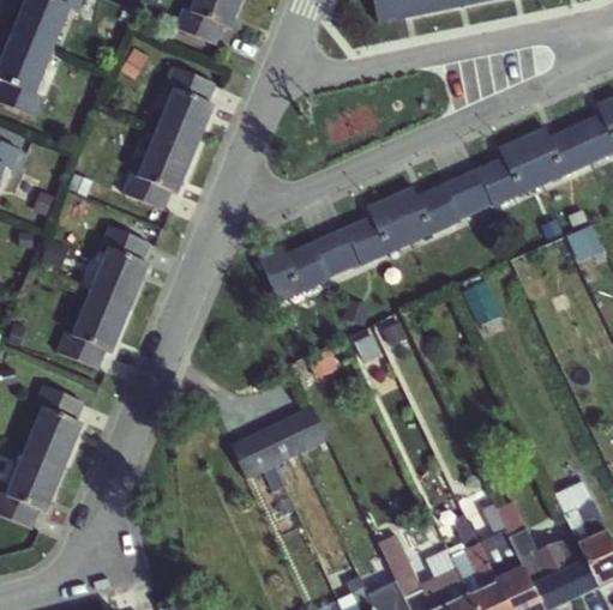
[(24,0),(8,37),(53,50),(71,8),(78,10),(82,0),(24,0)]
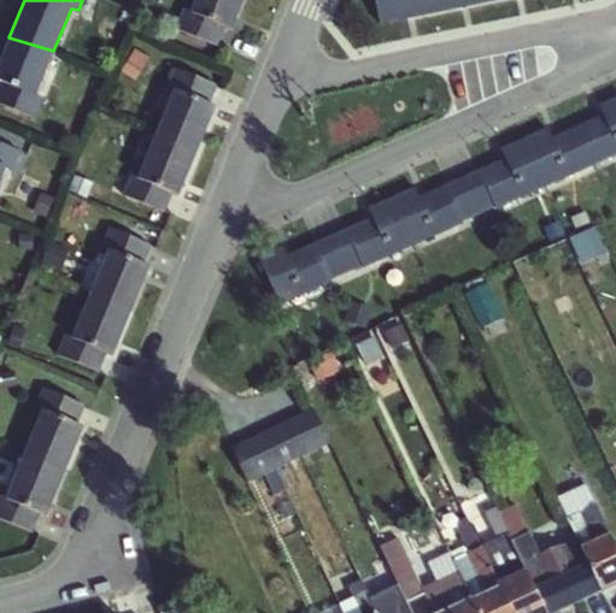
[(192,0),(188,7),(182,5),(174,24),(218,43),(226,25),(230,28),(242,0),(192,0)]
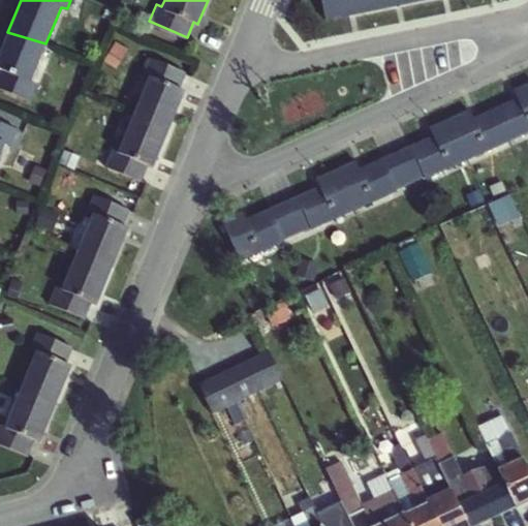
[(320,0),(324,20),(372,10),(369,0),(320,0)]
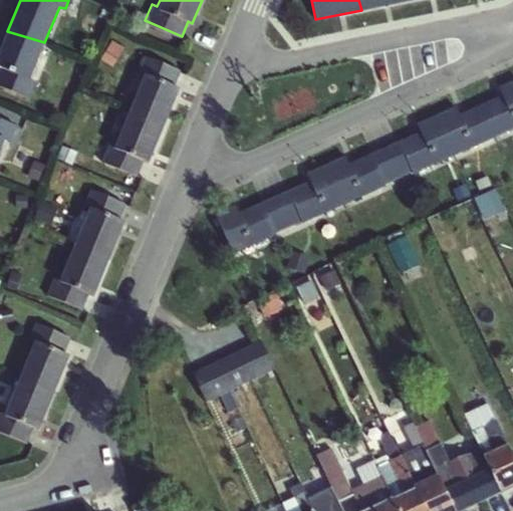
[(358,0),(361,10),(408,0),(358,0)]
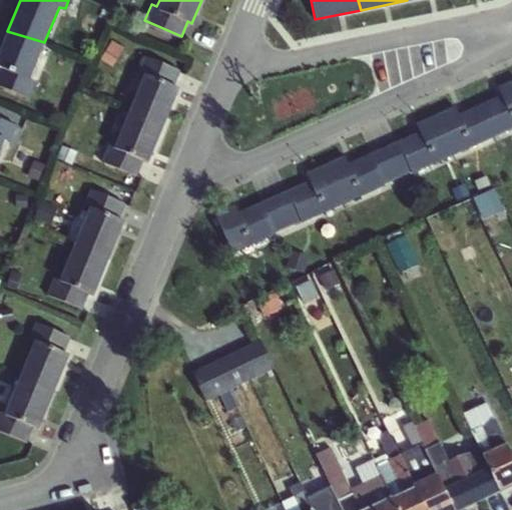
[(44,42),(7,31),(0,48),(0,84),(27,97),(41,73),(52,46),(44,42)]
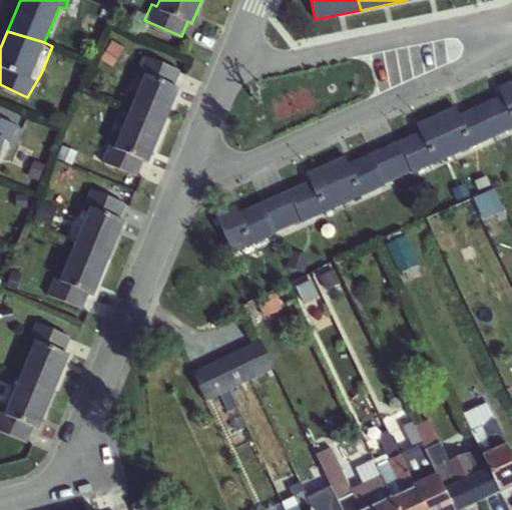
[(126,111),(162,126),(178,87),(173,85),(179,71),(143,56),(136,72),(142,74),(126,111)]
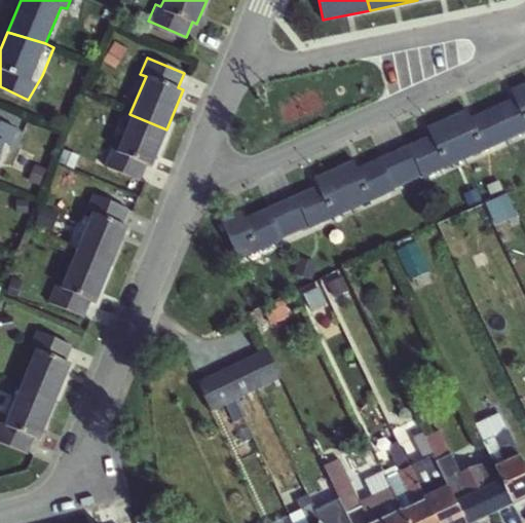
[(512,96),(492,105),(508,139),(524,129),(524,80),(509,88),(512,96)]
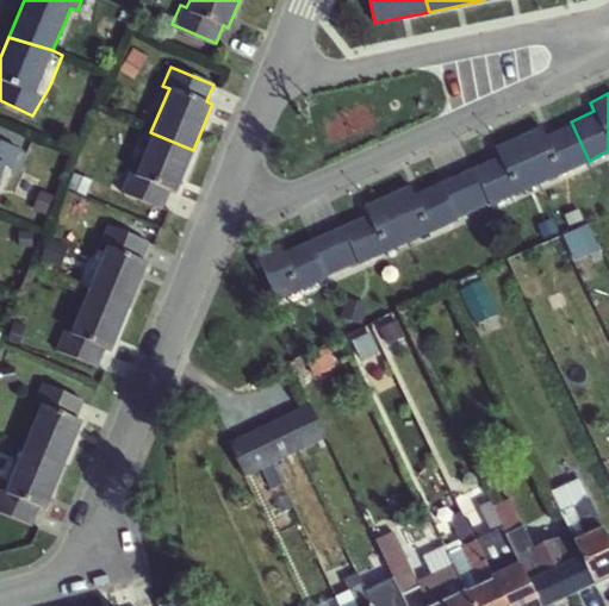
[(541,124),(516,136),(542,182),(589,161),(571,122),(546,133),(541,124)]
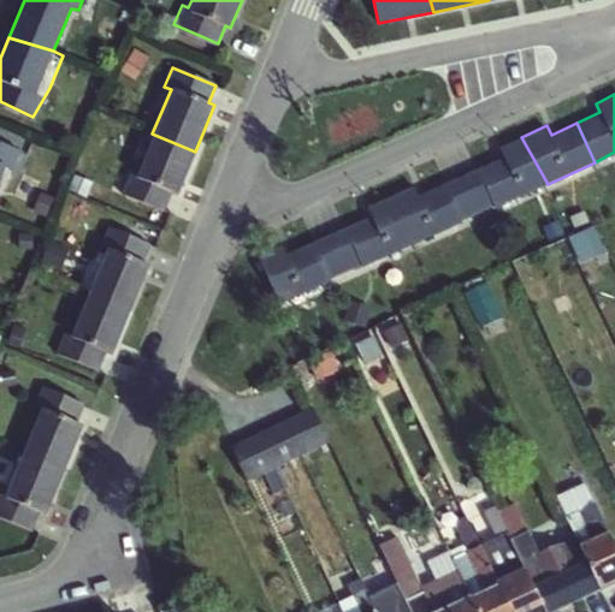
[(195,152),(152,134),(135,176),(128,173),(119,192),(164,212),(171,194),(177,196),(195,152)]
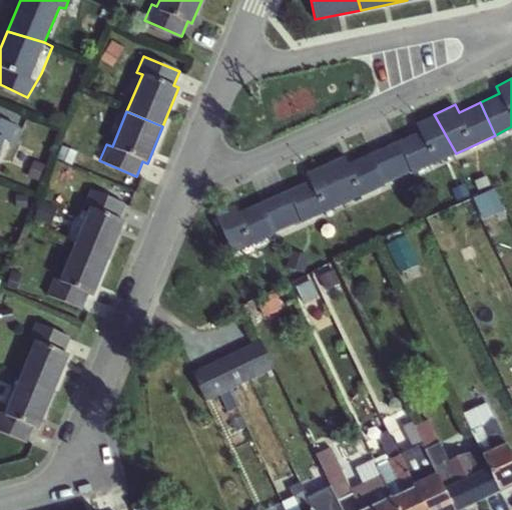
[(411,173),(456,153),(434,114),(415,123),(417,130),(384,145),(398,175),(409,170),(411,173)]
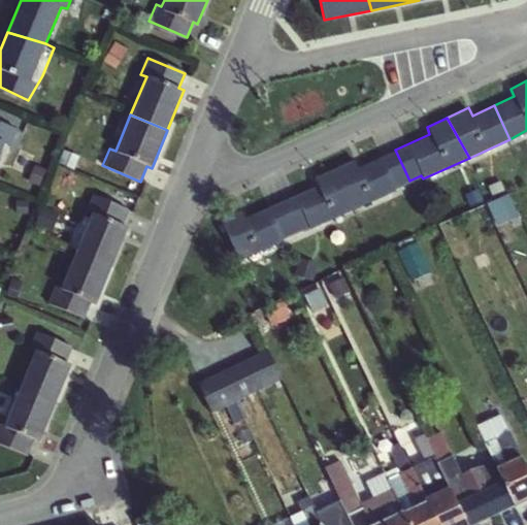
[(0,155),(5,143),(10,145),(18,128),(0,120),(0,155)]
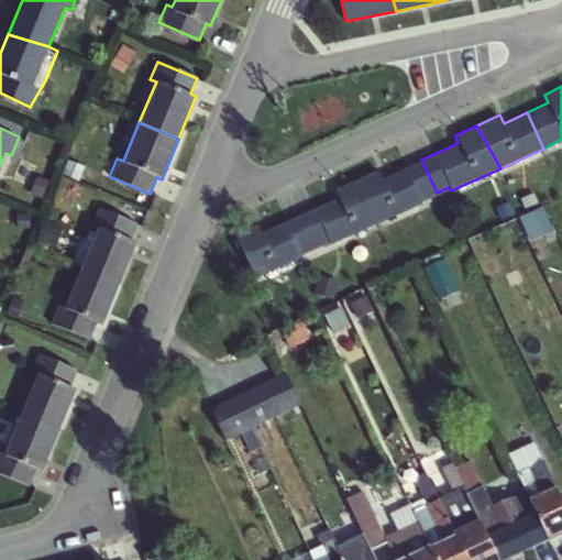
[(378,169),(356,179),(377,222),(421,204),(421,200),(437,193),(421,160),(383,177),(378,169)]
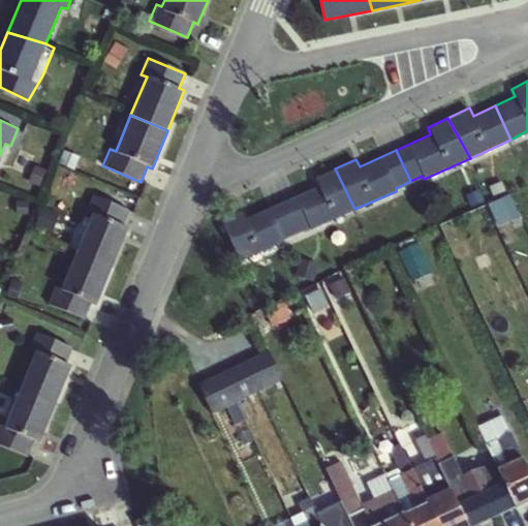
[(311,228),(354,209),(335,168),(314,178),(317,185),(285,199),(294,234),(307,227),(311,228)]
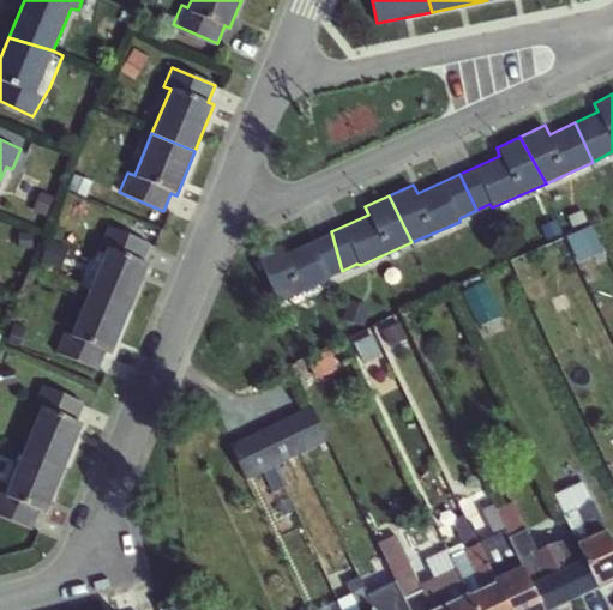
[(88,293),(131,310),(150,264),(144,260),(151,243),(108,225),(100,245),(107,247),(88,293)]
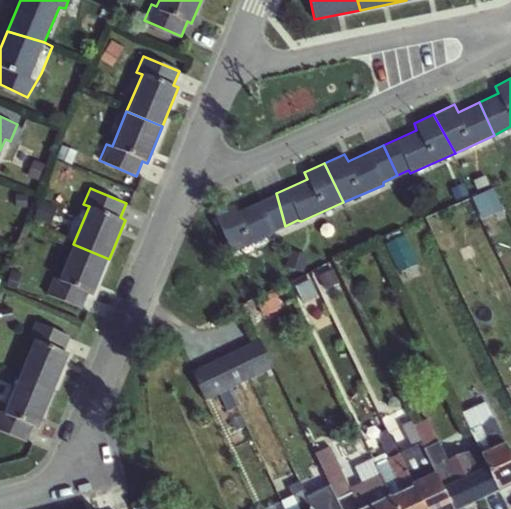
[(272,231),(285,226),(276,193),(238,210),(234,203),(213,212),(230,251),(273,234),(272,231)]
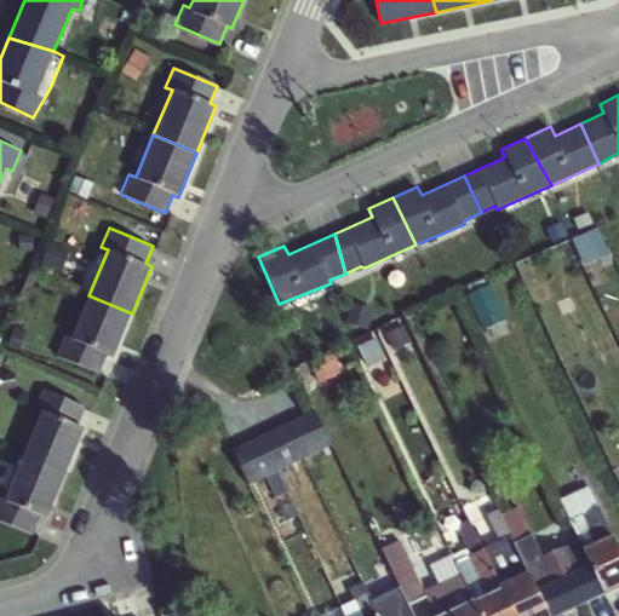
[(488,323),(511,311),(494,277),(471,289),(488,323)]
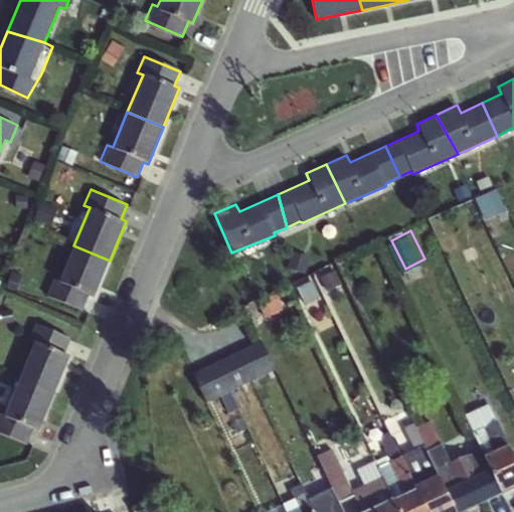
[(110,261),(73,245),(59,280),(53,278),(46,295),(83,310),(90,296),(95,298),(110,261)]
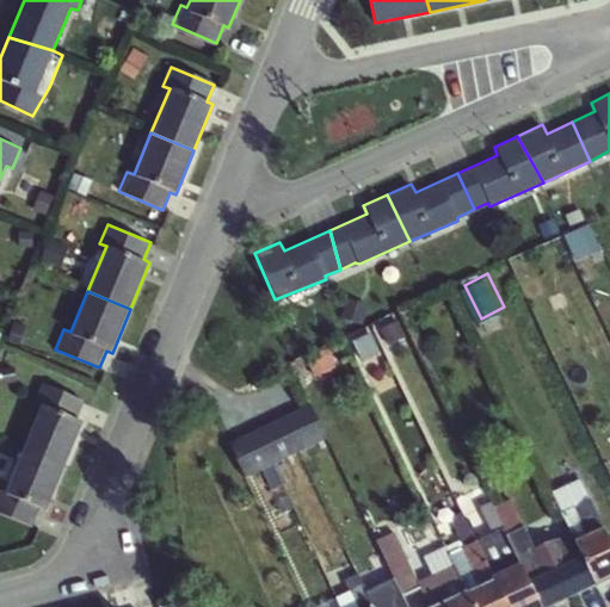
[(22,450),(65,468),(84,421),(78,419),(85,402),(42,384),(34,402),(41,406),(22,450)]
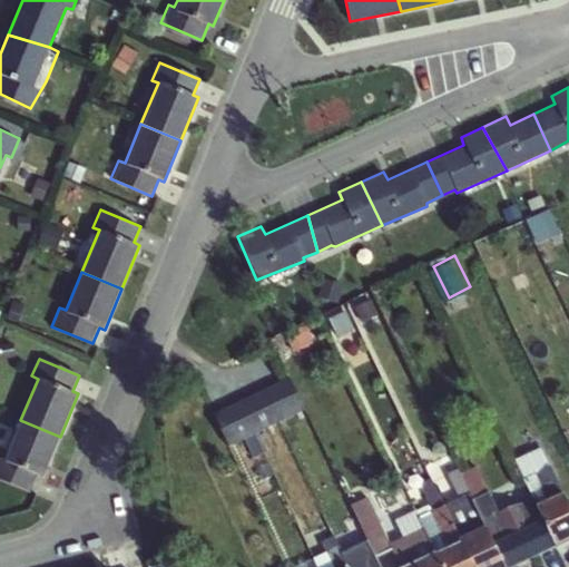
[(214,409),(232,442),(307,404),(291,371),(214,409)]
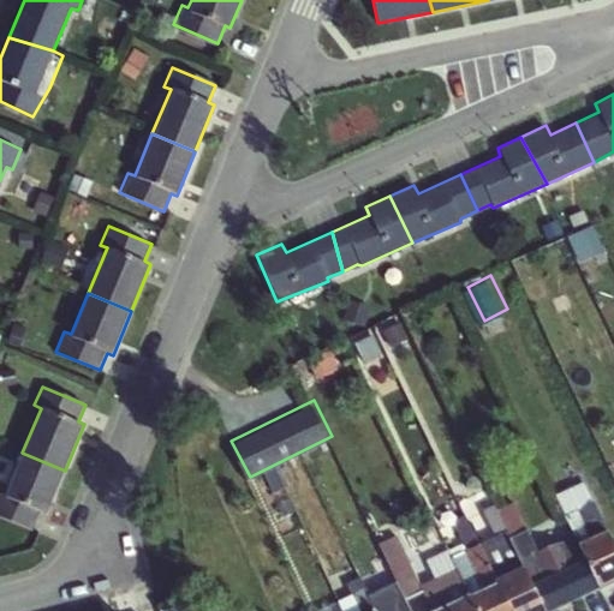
[(65,471),(22,453),(4,495),(0,492),(0,515),(34,531),(41,513),(46,515),(65,471)]
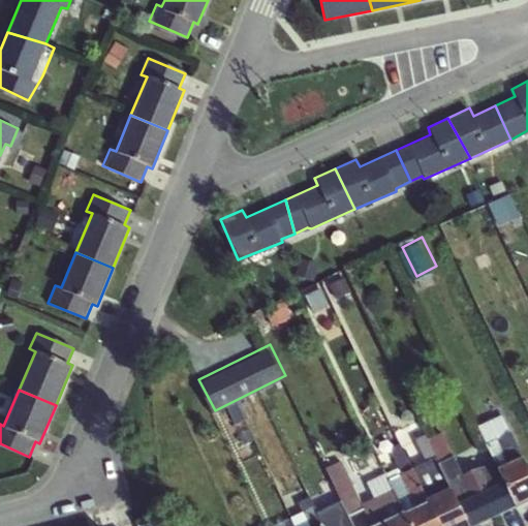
[(426,437),(468,525),(475,525),(516,507),(492,461),(462,475),(441,430),(426,437)]
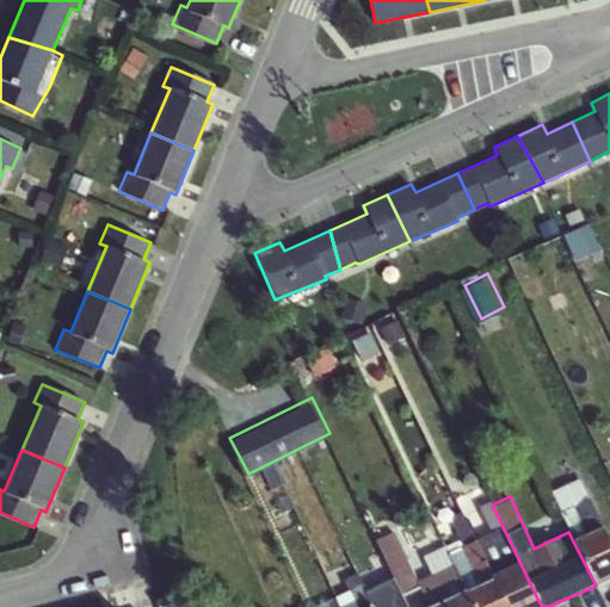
[(568,532),(596,586),(609,578),(609,543),(589,497),(561,512),(568,532)]
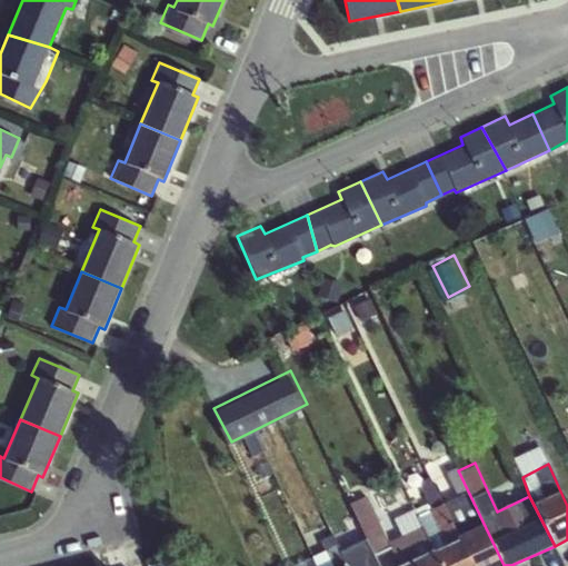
[(441,503),(472,565),(504,565),(458,470),(456,465),(444,472),(456,495),(441,503)]
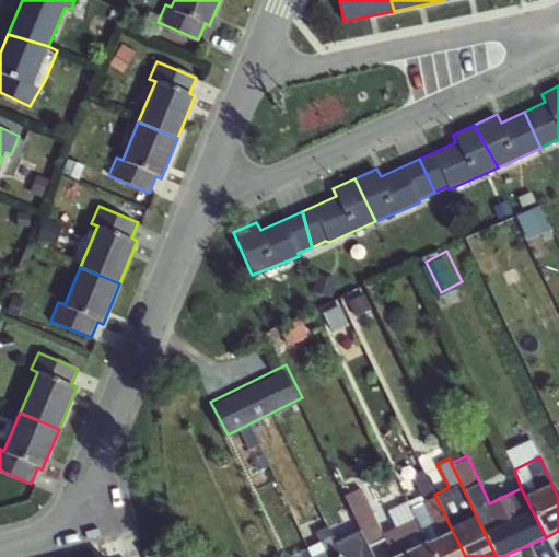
[(414,517),(432,556),(465,556),(434,495),(421,468),(411,475),(420,495),(408,501),(414,517)]
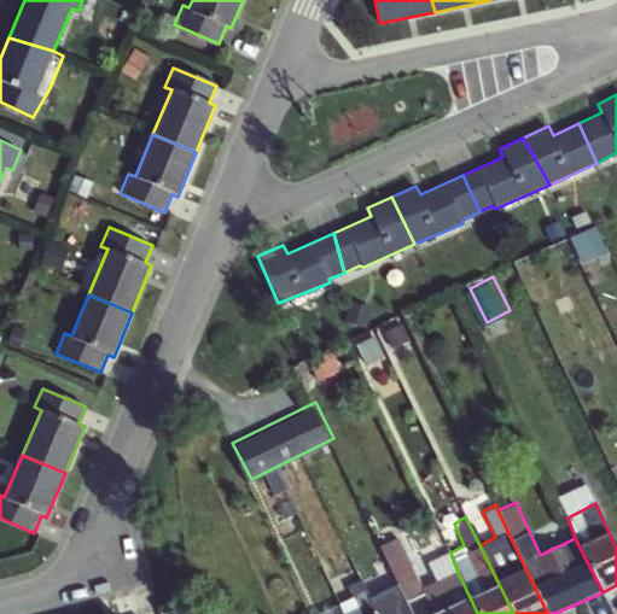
[(385,609),(386,613),(413,613),(407,602),(424,595),(420,586),(397,536),(379,545),(403,600),(385,609)]
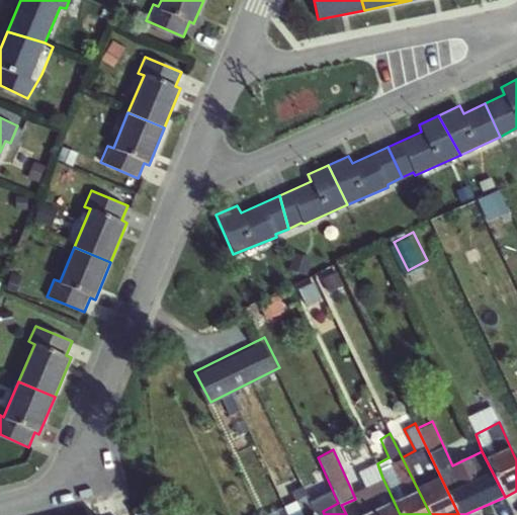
[(400,514),(382,478),(352,492),(355,499),(363,514),(361,514),(400,514)]
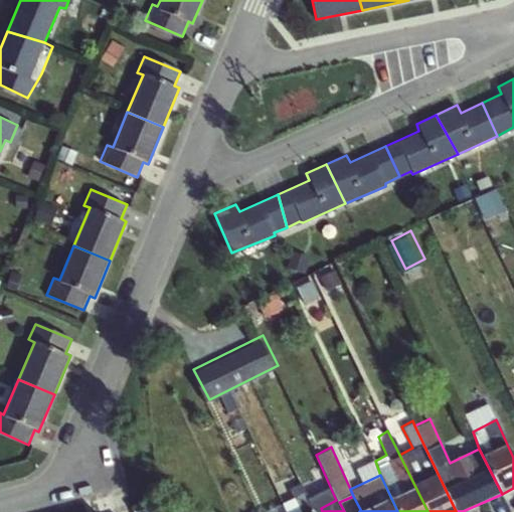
[(322,511),(321,508),(300,483),(289,488),(292,497),(283,502),(287,511),(322,511)]
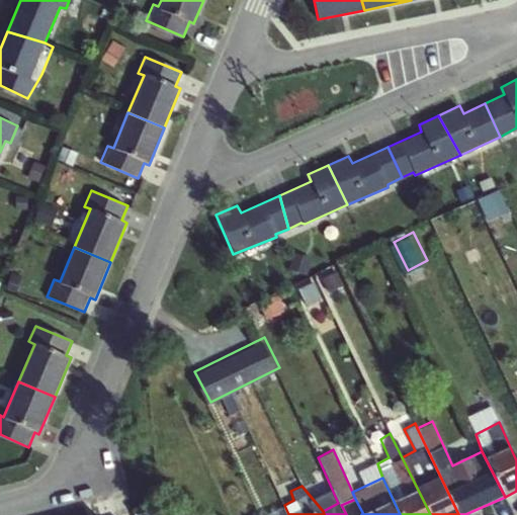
[(262,514),(288,514),(284,505),(262,514)]
